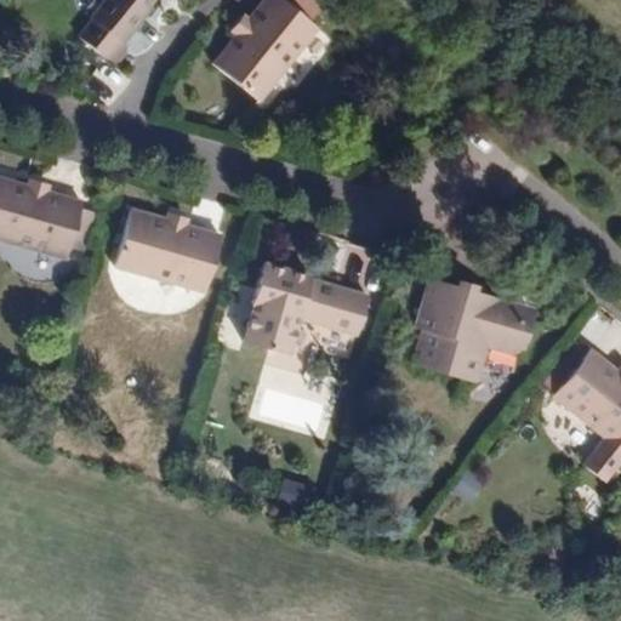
[(102,0),(92,12),(74,34),(75,35),(104,60),(107,61),(124,39),(126,40),(146,16),(148,17),(161,0),(102,0)]
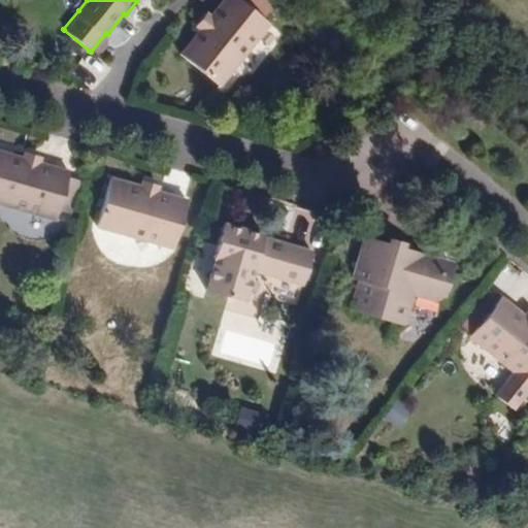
[(200,30),(182,55),(184,56),(223,87),(225,89),(274,27),(271,25),(239,0),(224,0),(211,17),(209,14),(208,13),(207,14),(198,27),(197,28),(198,29),(200,30)]
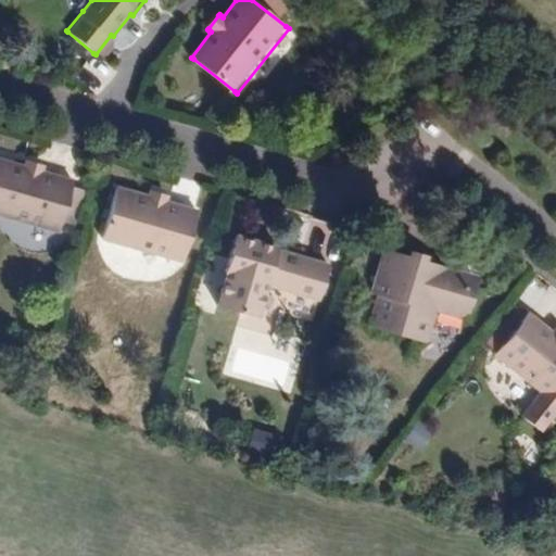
[(27,163),(0,154),(0,215),(60,234),(61,230),(63,223),(78,227),(89,191),(74,187),(75,180),(76,177),(46,168),(47,165),(47,164),(46,164),(29,160),(28,159),(28,160),(27,163)]
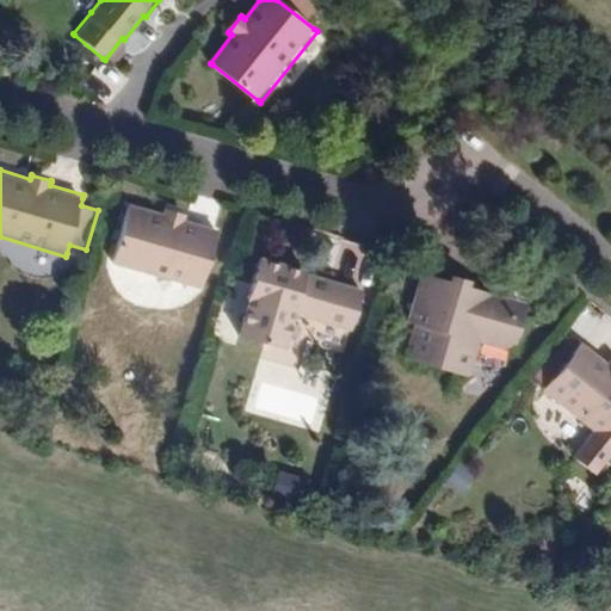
[(166,214),(131,204),(130,207),(115,263),(113,265),(201,291),(202,288),(218,233),(220,229),(185,220),(186,216),(186,215),(185,215),(168,209),(167,209),(166,210),(166,214)]
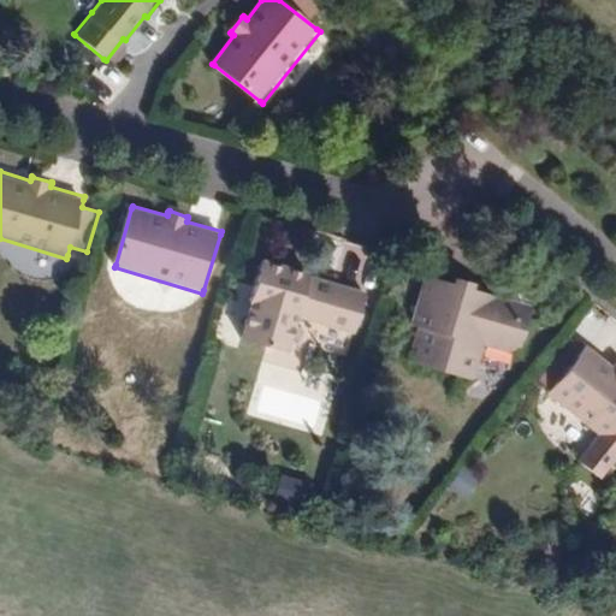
[(270,261),(262,259),(262,261),(256,282),(249,303),(253,304),(248,320),(243,337),(242,338),(289,353),(291,344),(296,327),(298,319),(324,326),(354,336),(354,335),(366,296),(366,294),(337,285),(337,283),(312,276),(313,273),(303,271),(291,267),(282,265),(270,261)]
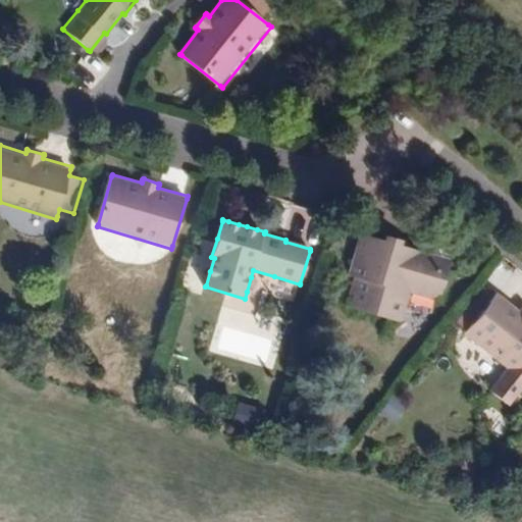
[(455,261),(455,260),(454,259),(426,253),(402,247),(404,241),(402,240),(401,240),(396,238),(390,237),(389,237),(387,236),(385,243),(362,237),(362,239),(352,277),(352,278),(353,278),(358,280),(350,310),(351,310),(406,324),(407,324),(415,295),(444,302),(452,271),(454,262),(455,261)]
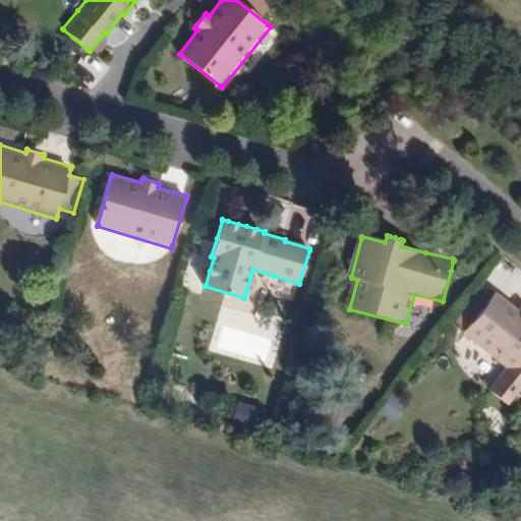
[(520,309),(520,311),(497,293),(495,295),(465,334),(463,336),(504,367),(486,388),(508,404),(520,387),(520,309)]
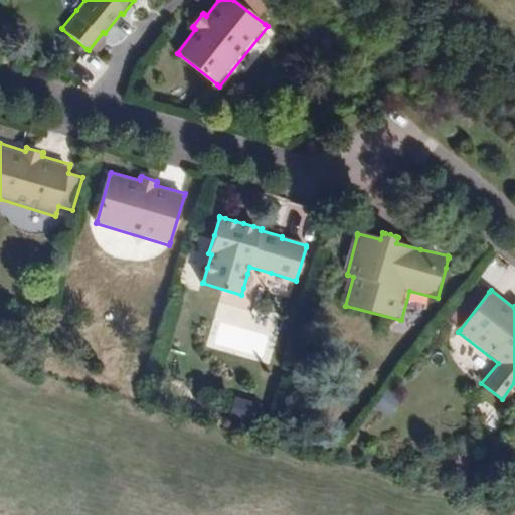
[(373,405),(384,414),(396,399),(385,390),(373,405)]
